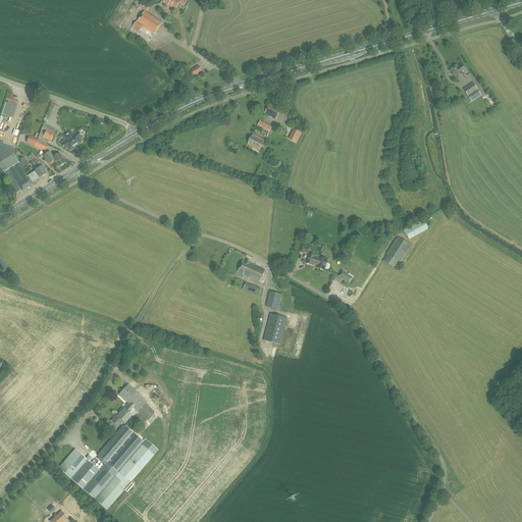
[(184,5),(187,1),(184,0),(165,0),(164,3),(168,5),(169,5),(175,9),(179,3),(184,5)]
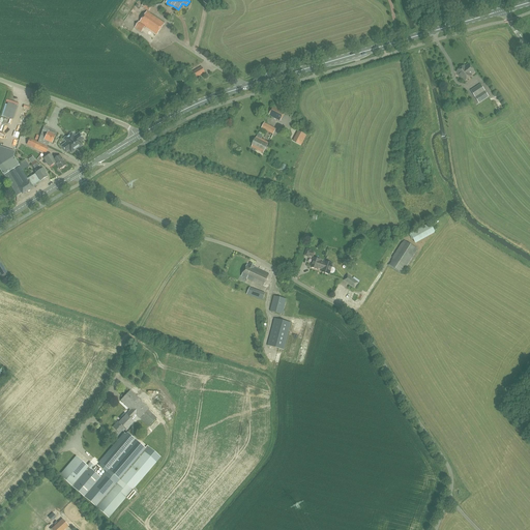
[(149,11),(152,7),(152,5),(145,1),(142,6),(149,11)]
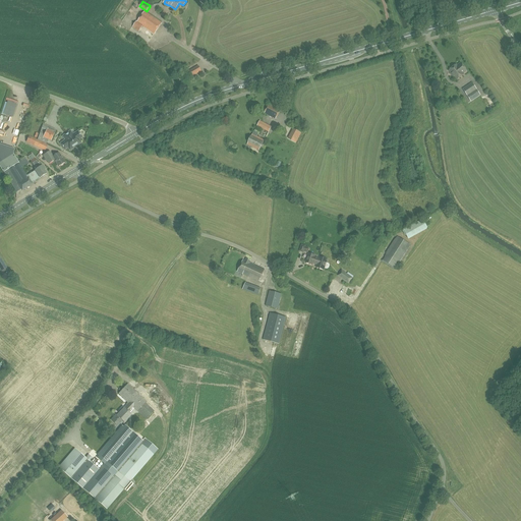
[(132,27),(139,32),(142,26),(155,35),(162,22),(145,11),(134,26),(133,25),(132,27)]
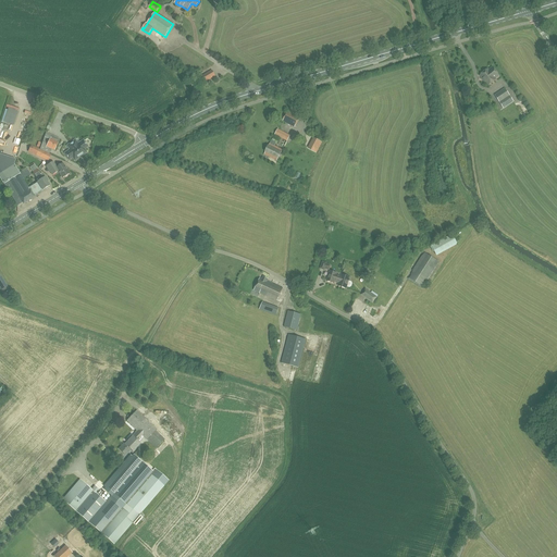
[(487,70),(486,71),(480,75),(489,86),(494,82),(496,79),(495,78),(498,75),(493,67),(489,71),(487,70)]
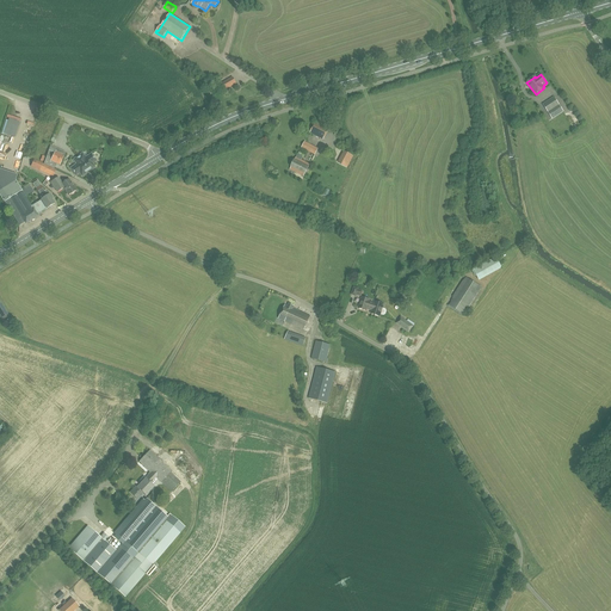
[(233,78),(221,85),(224,91),(236,84),(233,78)]
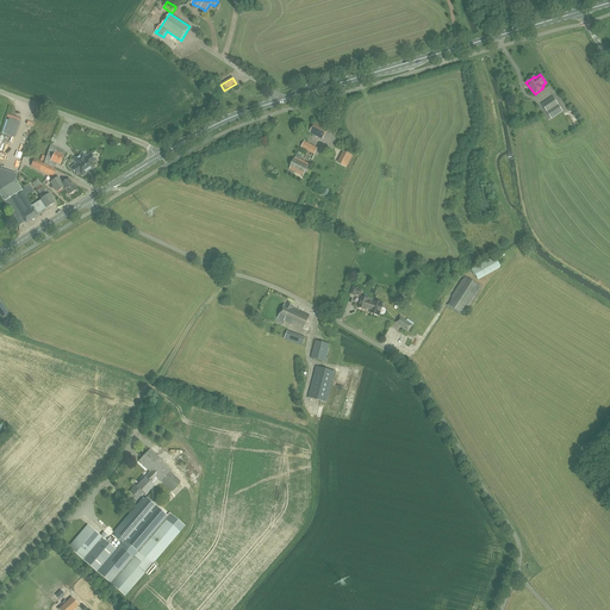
[(542,104),(547,112),(552,118),(562,111),(553,97),(542,104)]
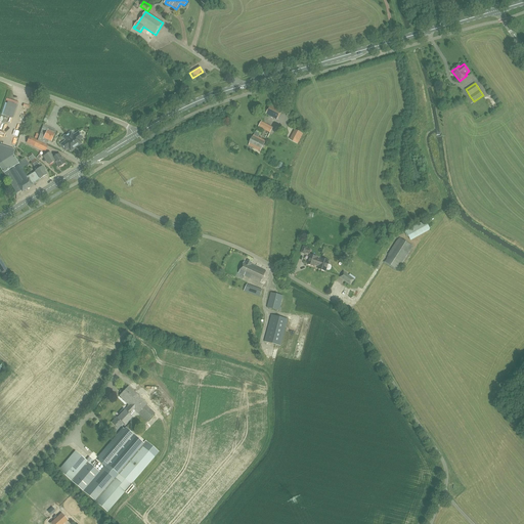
[(14,111),(15,106),(6,104),(0,127),(0,128),(5,130),(7,123),(5,123),(8,113),(7,112),(8,108),(14,111)]
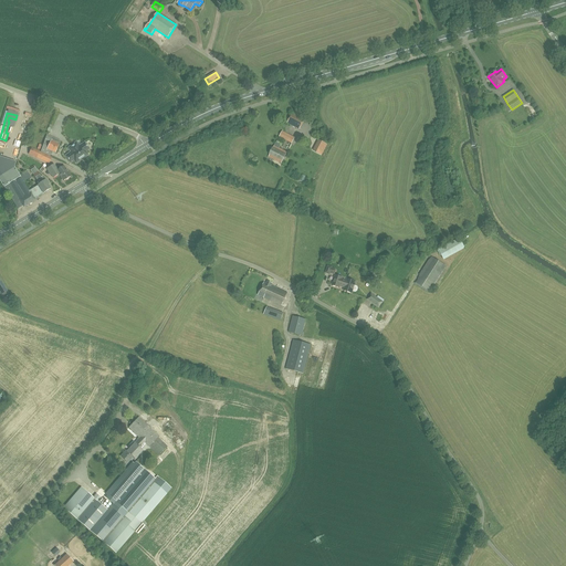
[(293,113),(287,123),(300,129),(304,119),(293,113)]
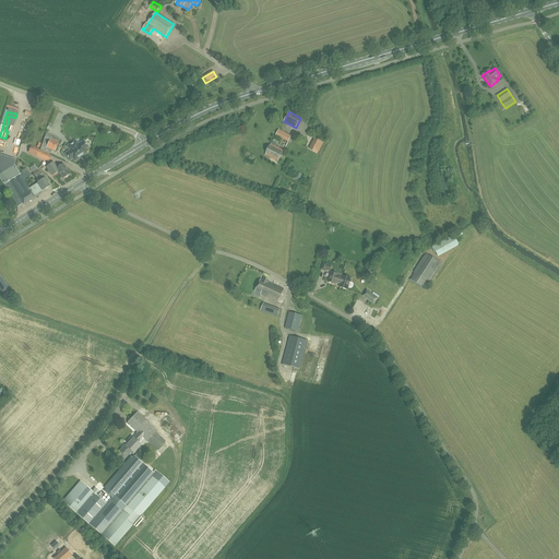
[(280,129),(276,135),(288,142),(292,135),(280,129)]
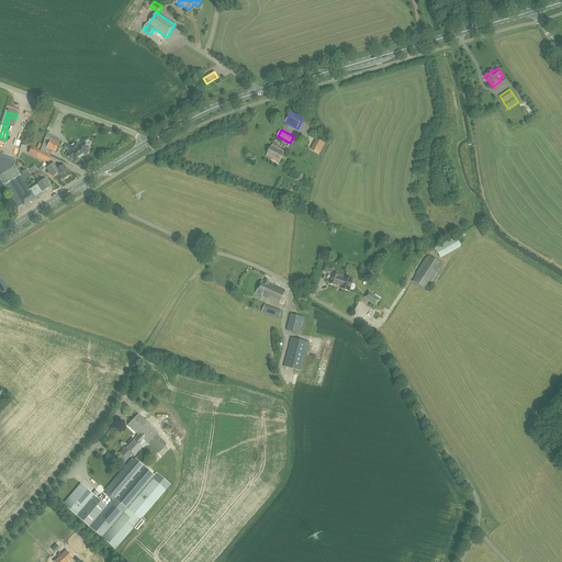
[(23,132),(17,157),(20,158),(26,133),(23,132)]
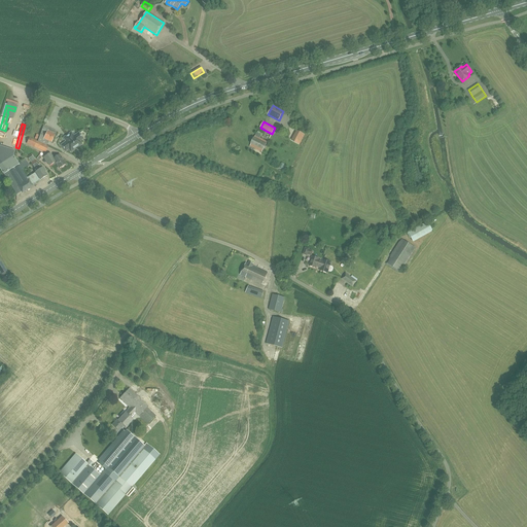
[(57,132),(43,126),(38,142),(47,146),(49,141),(51,142),(57,132)]
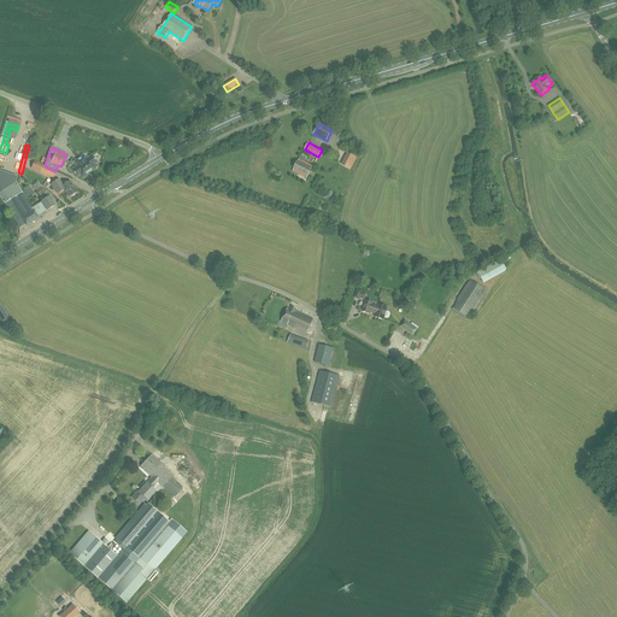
[(357,158),(348,153),(342,165),(351,169),(357,158)]
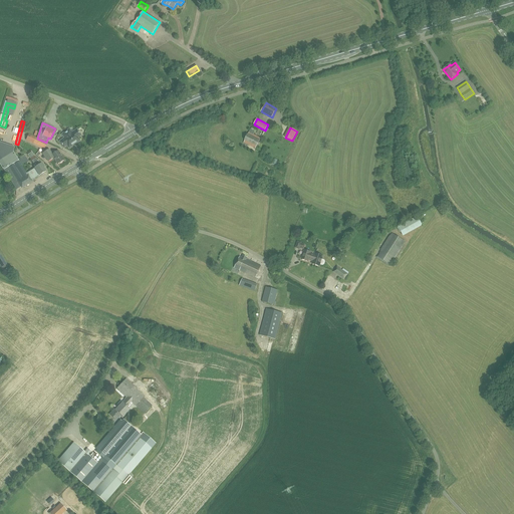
[(72,134),(69,130),(62,135),(65,139),(60,142),(64,148),(67,145),(69,149),(79,141),(77,138),(81,136),(77,130),(72,134)]
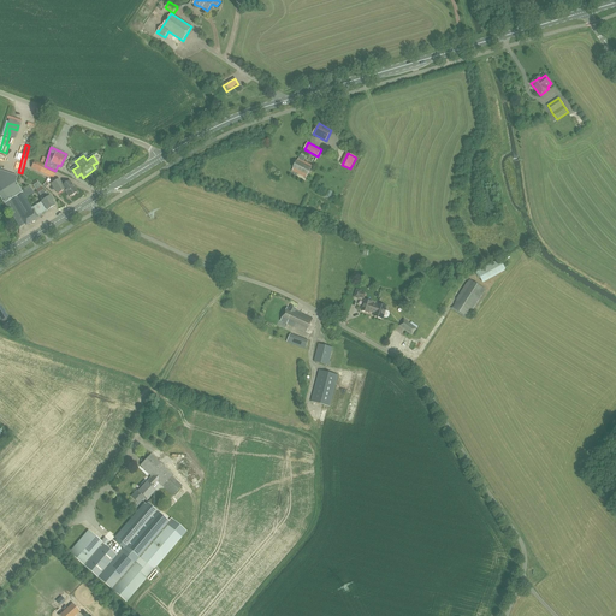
[(313,166),(298,159),(297,160),(292,169),(294,169),(292,171),(306,178),(307,176),(308,176),(312,169),(312,167),(313,166)]
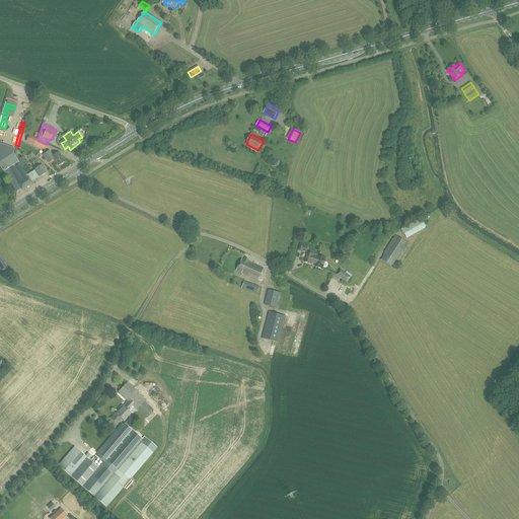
[(45,150),(48,145),(29,136),(26,142),(45,150)]
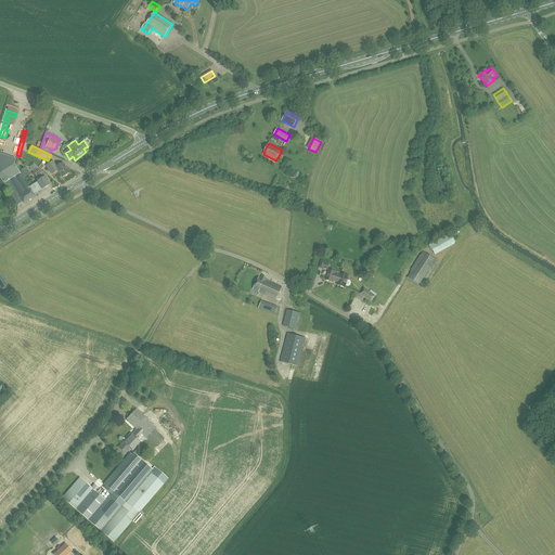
[(0,177),(7,188),(14,199),(20,196),(23,202),(34,195),(28,186),(22,176),(20,172),(14,164),(15,158),(0,153),(0,177)]
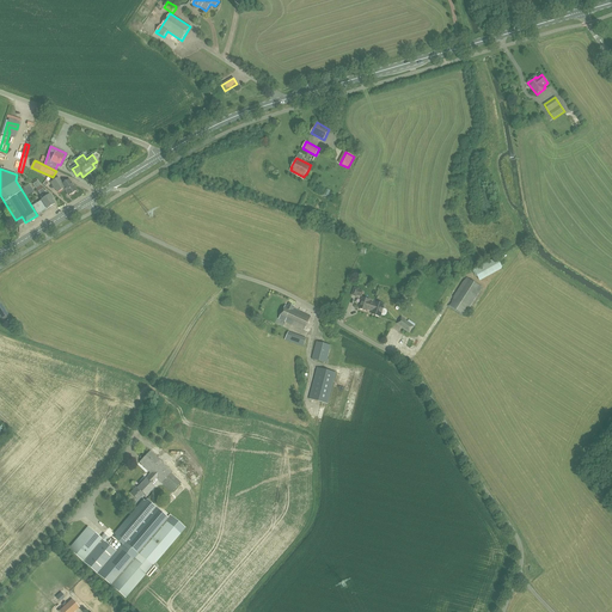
[(330,191),(335,183),(322,176),(317,184),(330,191)]
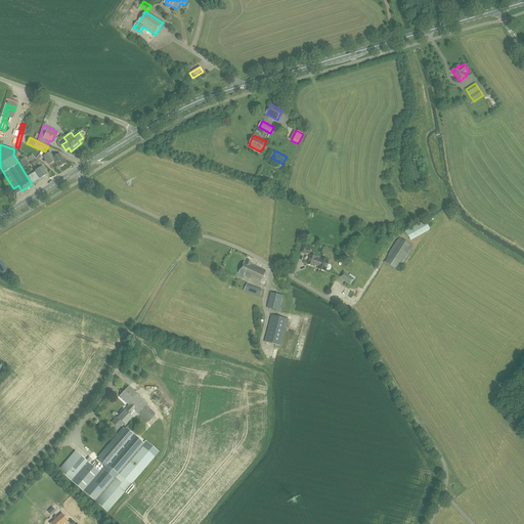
[(47,162),(49,165),(52,163),(51,160),(53,158),(52,156),(50,153),(43,157),(47,162)]
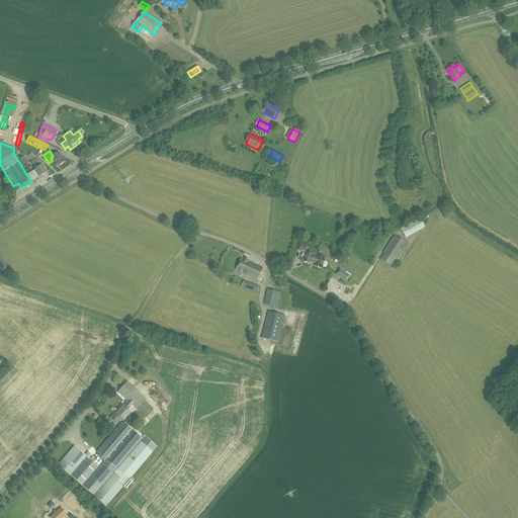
[(53,153),(52,154),(53,156),(51,158),(52,161),(55,159),(58,166),(61,164),(61,165),(63,164),(63,163),(65,162),(59,152),(54,155),(53,153)]
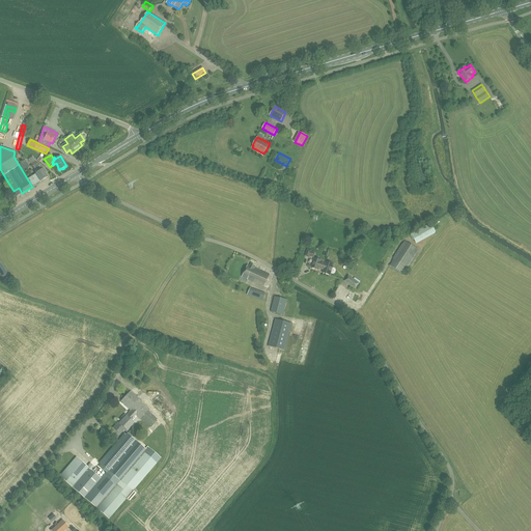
[(29,160),(31,164),(34,169),(35,168),(38,172),(35,173),(39,180),(40,182),(48,177),(46,173),(44,169),(43,169),(38,164),(37,165),(33,158),(29,160)]
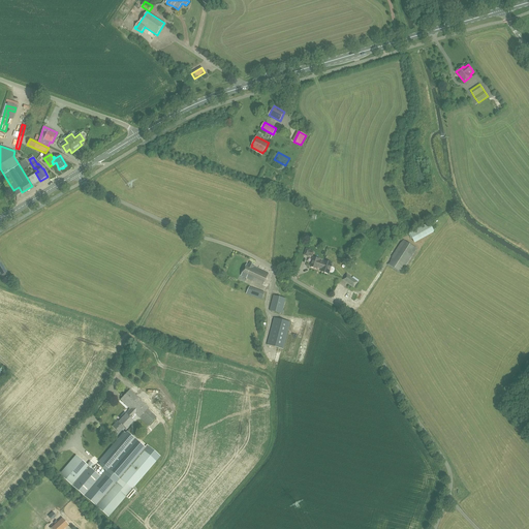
[(35,173),(27,178),(32,186),(34,185),(39,183),(37,181),(39,180),(35,173)]
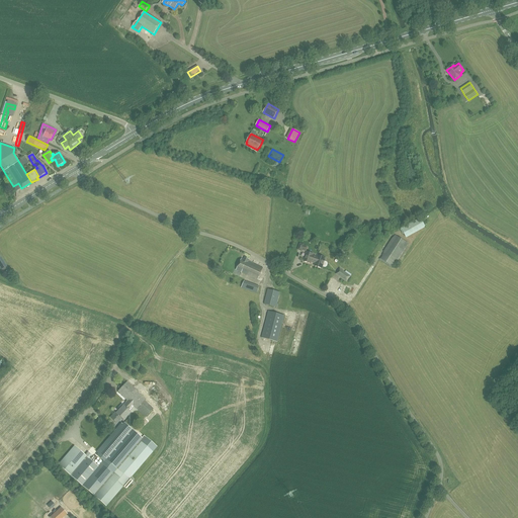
[(406,238),(426,227),(421,218),(401,229),(402,229),(401,230),(404,235),(405,235),(406,238)]
